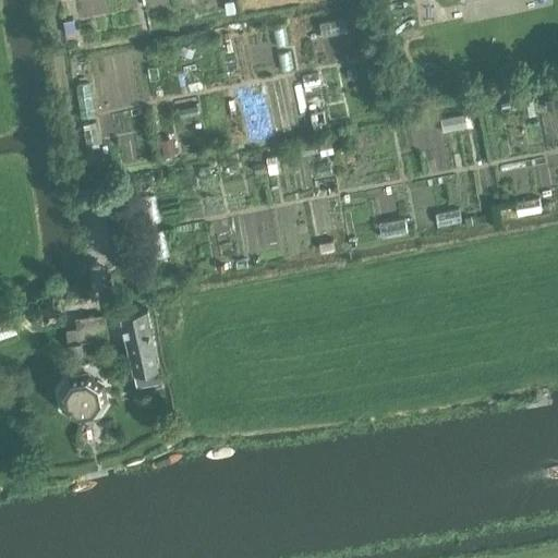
[(231,1),(226,2),(227,13),(235,12),(235,11),(234,0),(231,1)]
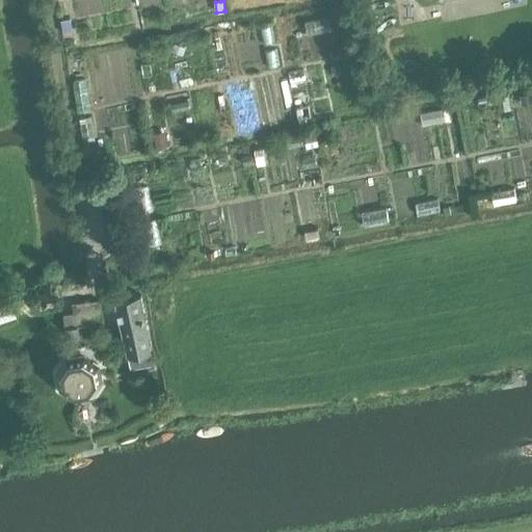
[(63,32),(73,31),(71,18),(61,20),(63,32)]
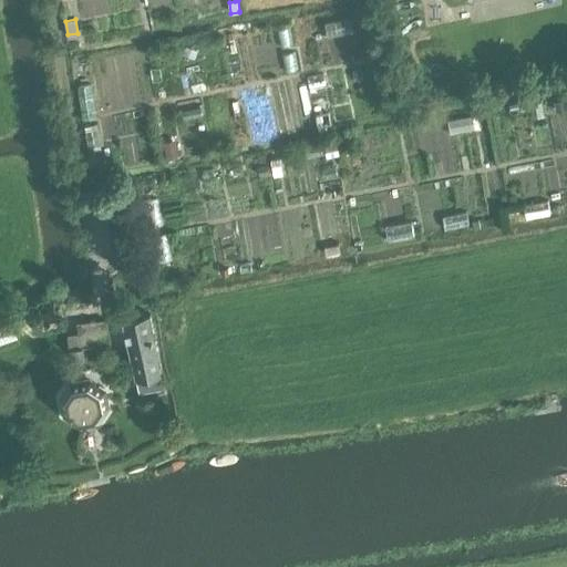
[(195,58),(198,50),(185,44),(183,53),(195,58)]
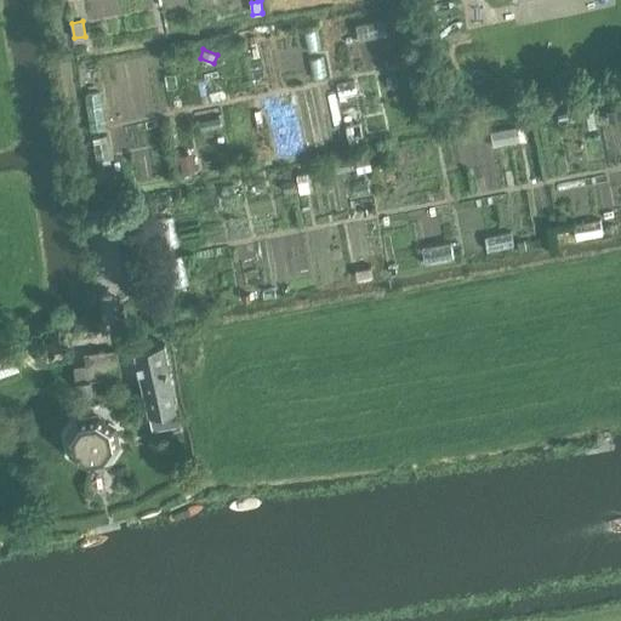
[(609,123),(620,119),(620,108),(607,110),(609,123)]
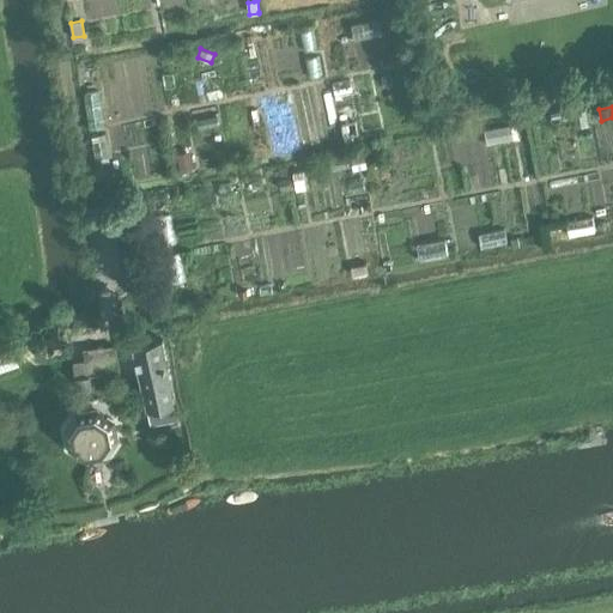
[(177,153),(181,173),(194,169),(190,151),(177,153)]
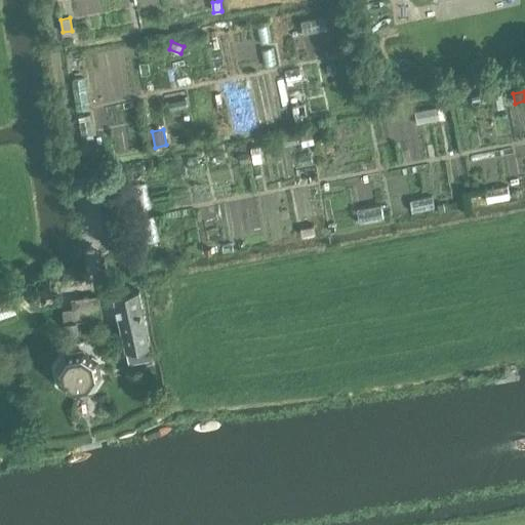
[(315,143),(312,130),(300,133),(303,146),(315,143)]
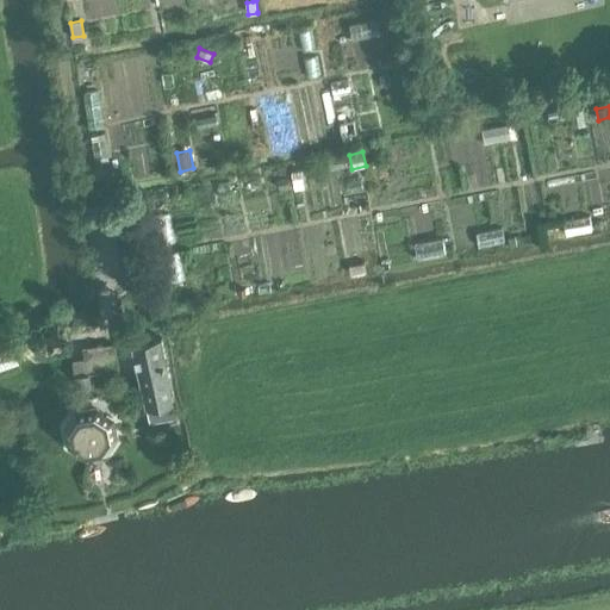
[(294,188),(305,187),(302,169),(292,170),(294,188)]
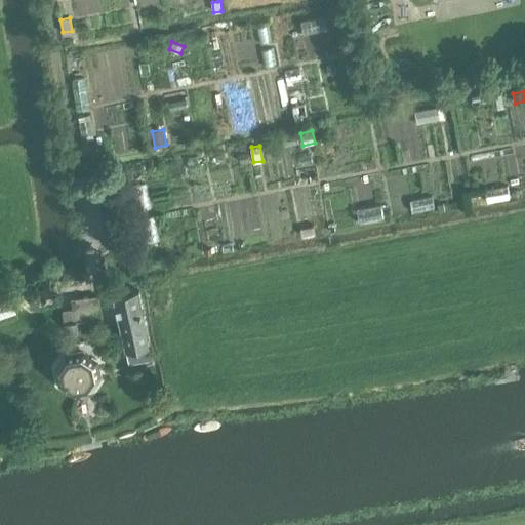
[(250,160),(248,151),(239,153),(240,162),(250,160)]
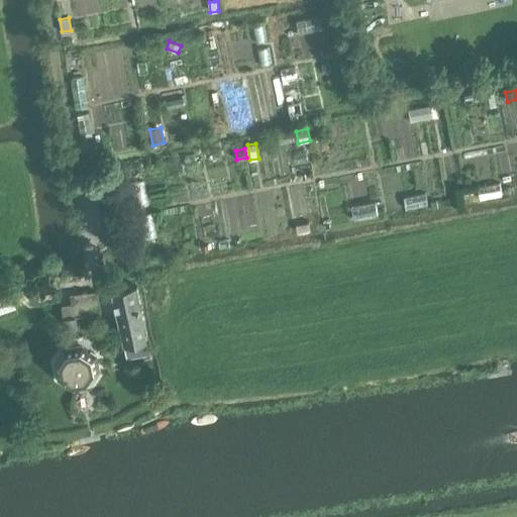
[(151,213),(140,215),(142,222),(145,239),(157,237),(152,220),(151,213)]
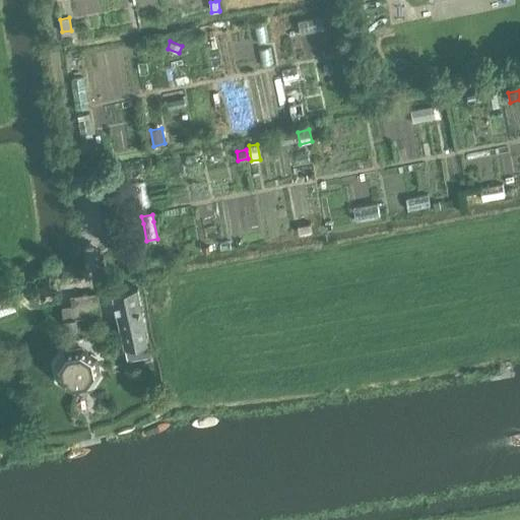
[(38,303),(58,298),(55,285),(51,286),(50,282),(41,284),(42,288),(35,290),(38,303)]
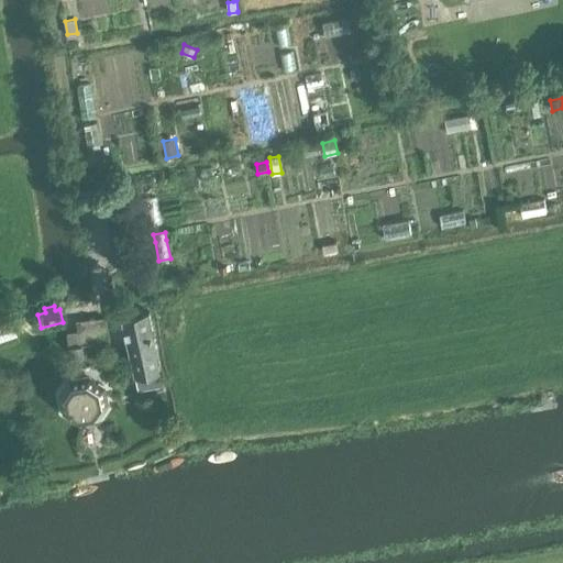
[(150,312),(123,317),(135,377),(162,372),(150,312)]
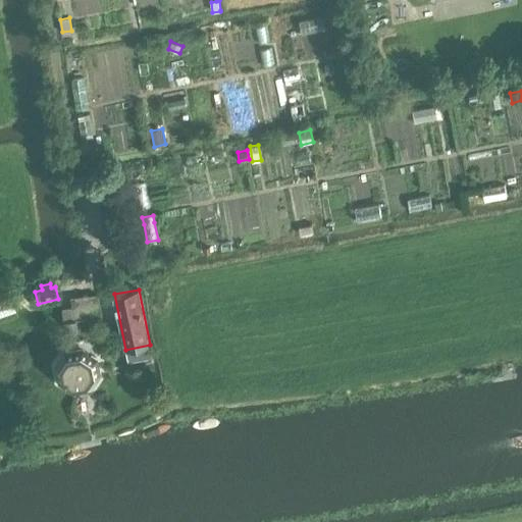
[(83,349),(81,321),(101,319),(98,295),(71,298),(72,308),(62,309),(66,352),(56,365),(60,381),(73,390),(91,387),(100,374),(97,358),(83,349)]
